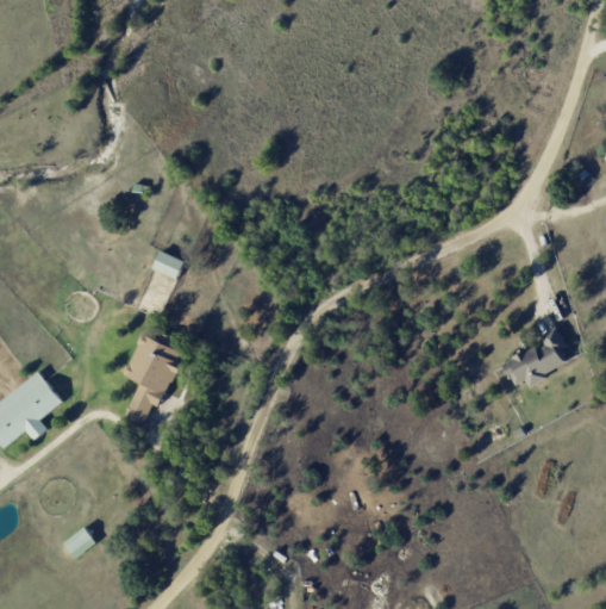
[(150,268),(175,279),(183,261),(158,250),(150,268)]
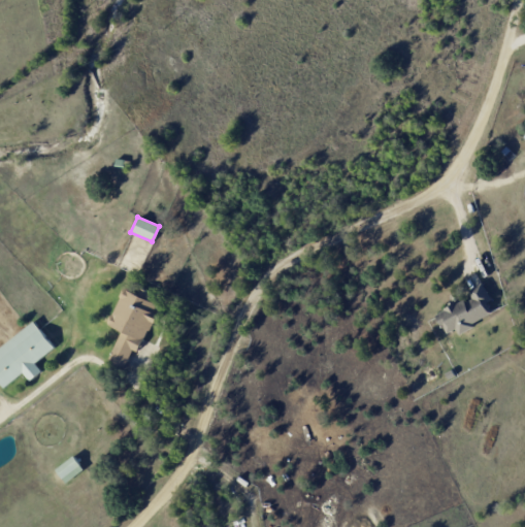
[(433,313),(445,335),(455,330),(456,333),(491,317),(484,303),(489,301),(484,289),(433,313)]
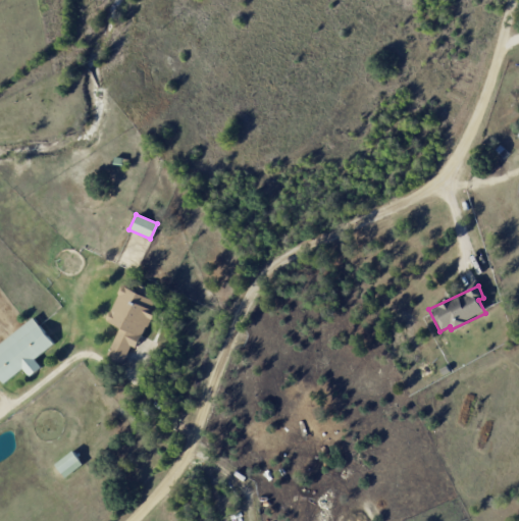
[(105,359),(121,365),(128,346),(137,350),(152,310),(150,309),(154,300),(120,287),(106,322),(118,327),(105,359)]
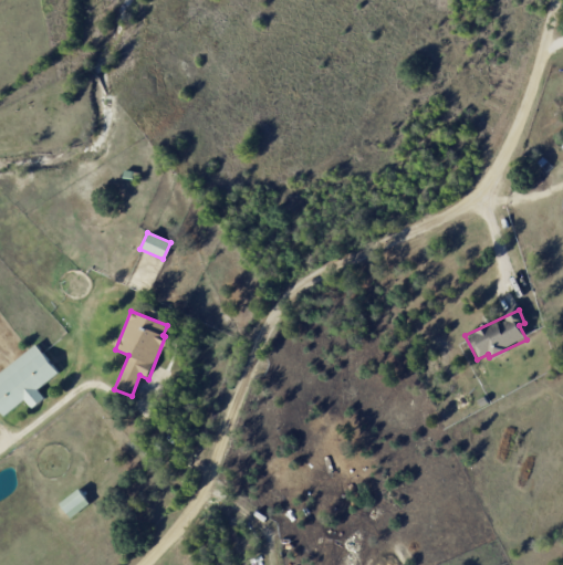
[(56,374),(35,345),(0,370),(0,415),(1,417),(22,401),(29,410),(43,400),(35,389),(56,374)]
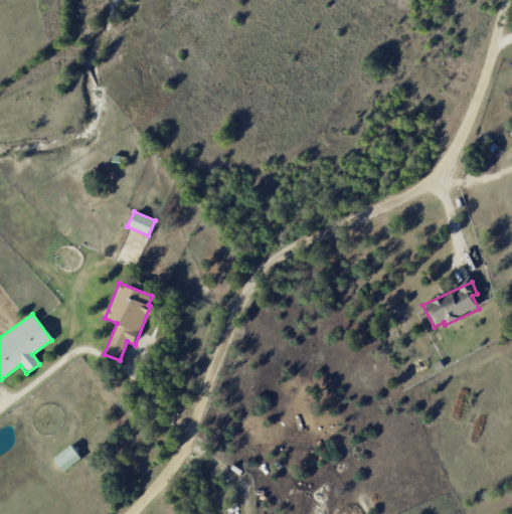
[(80,458),(69,445),(52,459),(62,472),(80,458)]
